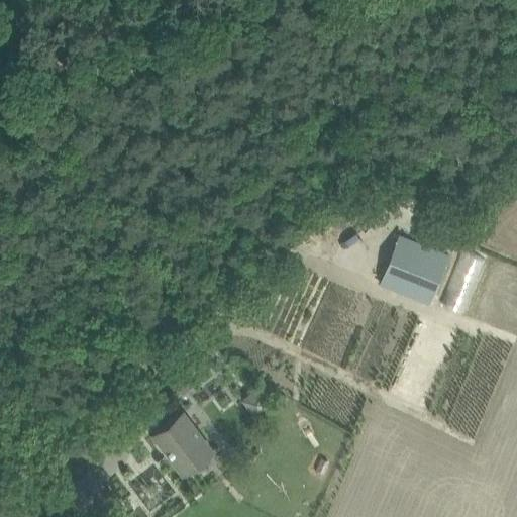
[(400,235),(381,284),(430,303),(448,254),(400,235)]
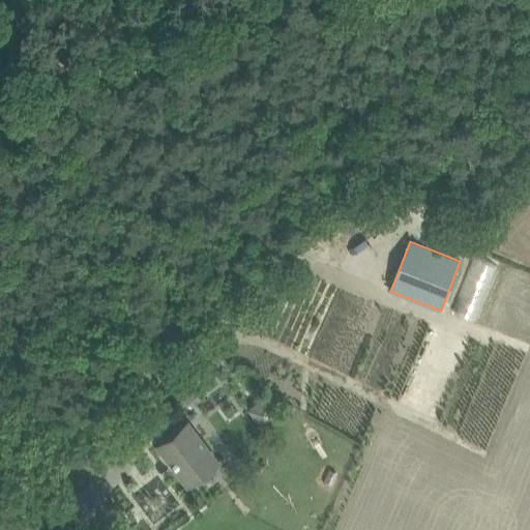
[(458,313),(478,319),(496,264),(474,257),(458,313)]
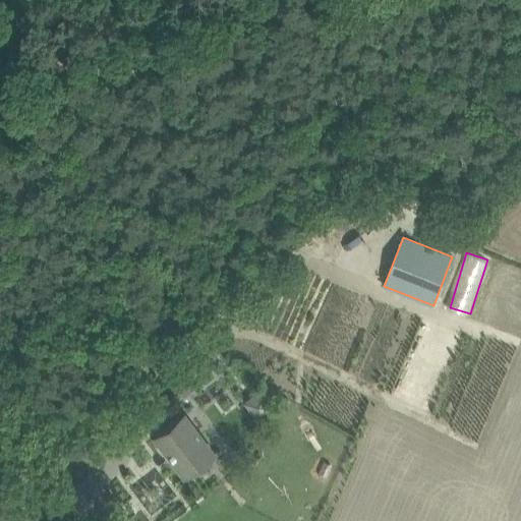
[(195,390),(185,377),(173,386),(183,399),(195,390)]
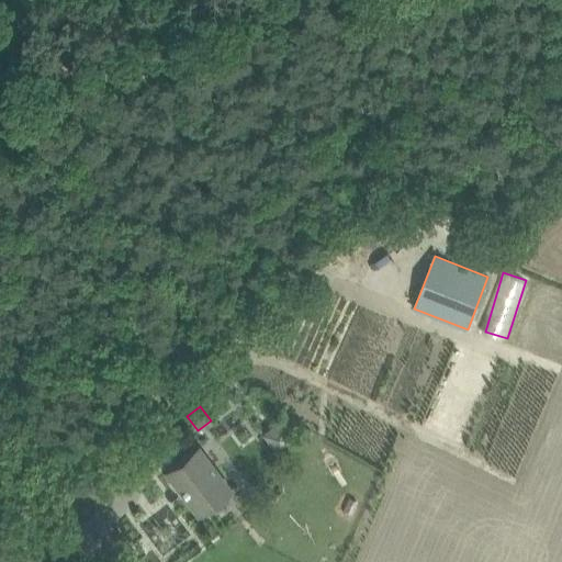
[(298,441),(282,422),(262,437),(278,457),(298,441)]
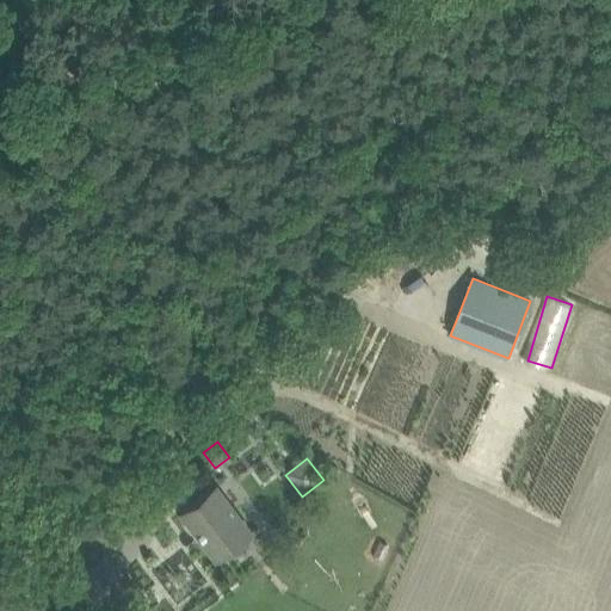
[(183,512),(217,556),(250,531),(216,486),(183,512)]
